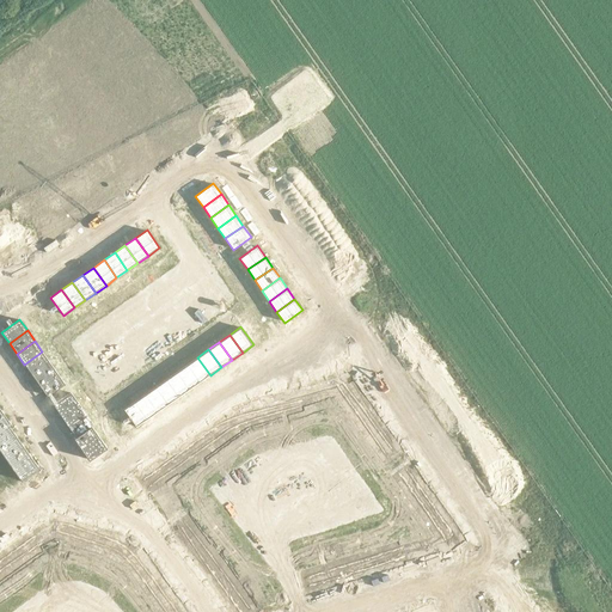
[(42,352),(24,365),(31,374),(49,362),(42,352)]
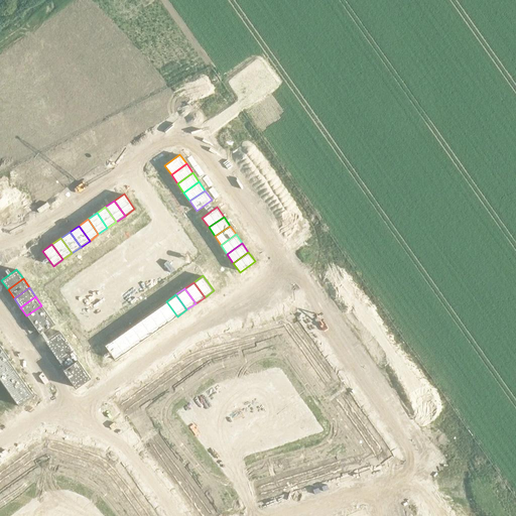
[(166,301),(158,307),(168,323),(177,316),(166,301)]
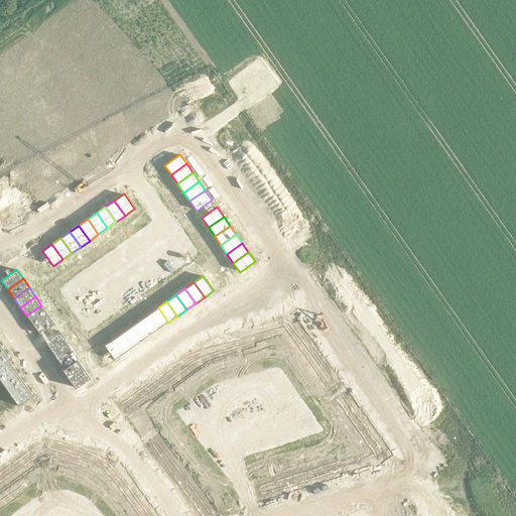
[(41,305),(26,315),(33,325),(48,314),(41,305)]
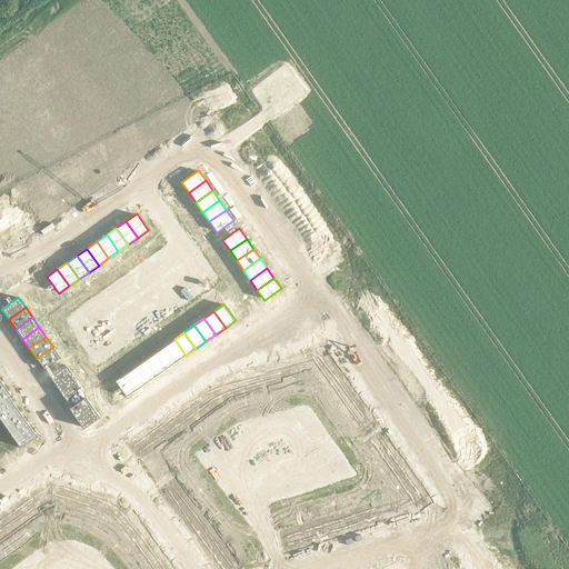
[(175,339),(165,346),(176,362),(186,356),(175,339)]
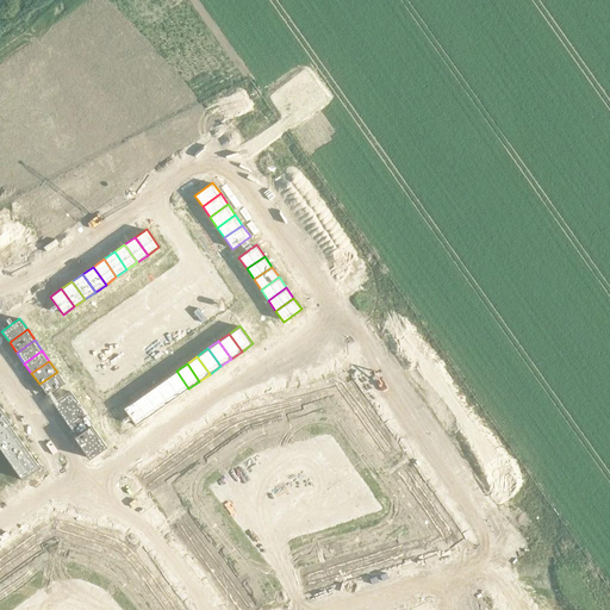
[(176,371),(166,378),(179,396),(188,388),(176,371)]
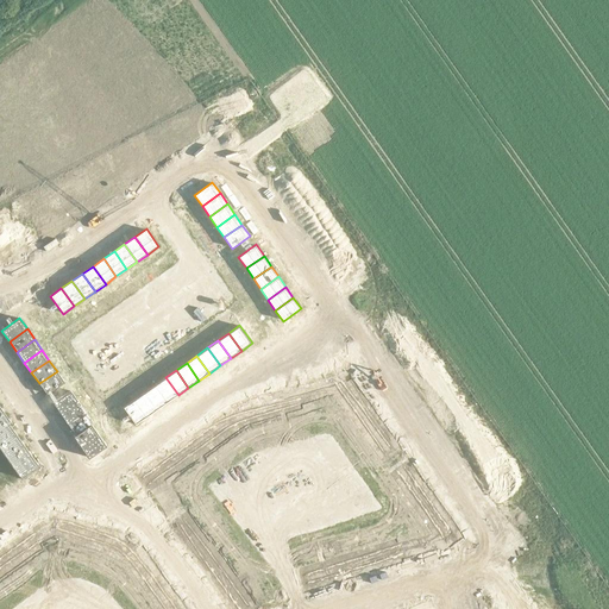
[(57,371),(39,383),(46,395),(64,382),(57,371)]
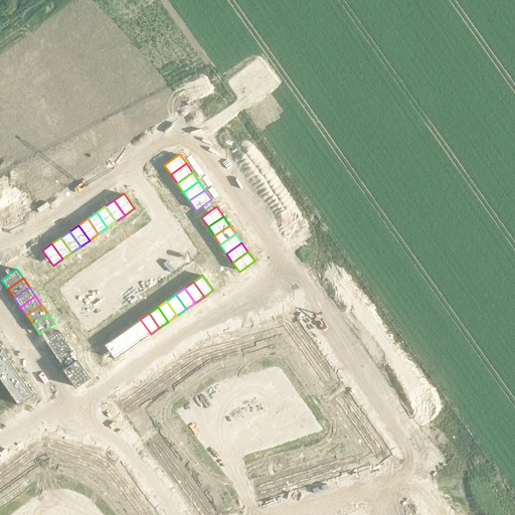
[(293,314),(278,324),(285,334),(300,323),(293,314)]
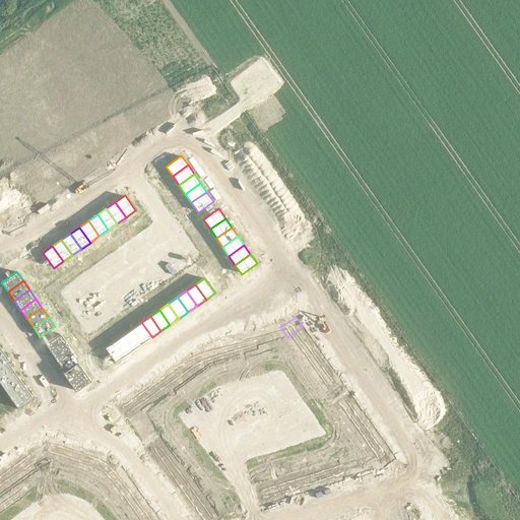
[(141,322),(132,328),(143,343),(152,337),(141,322)]
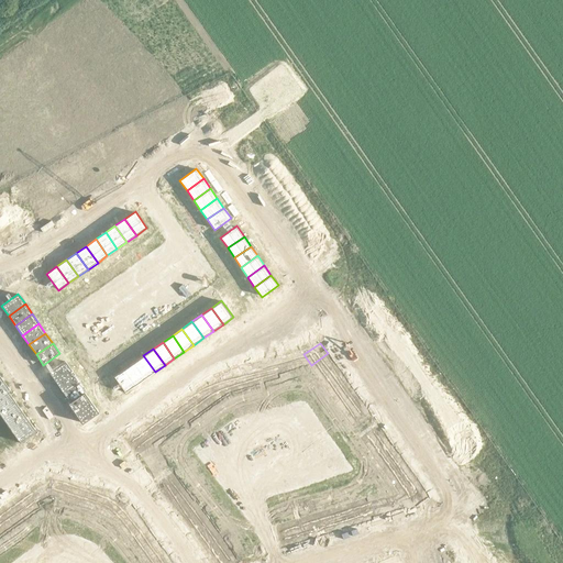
[(328,353),(311,365),(318,375),(334,363),(328,353)]
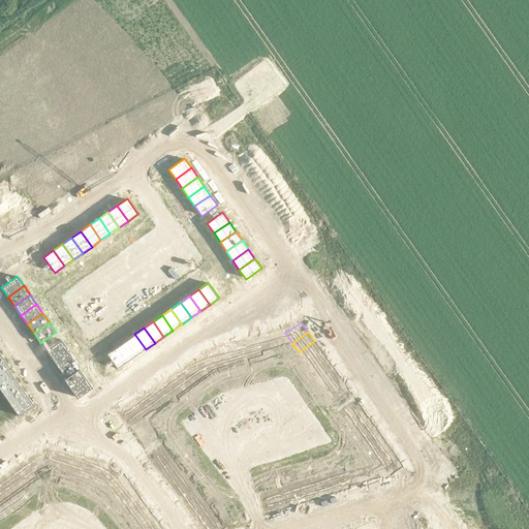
[(134,334),(125,341),(136,356),(146,349),(134,334)]
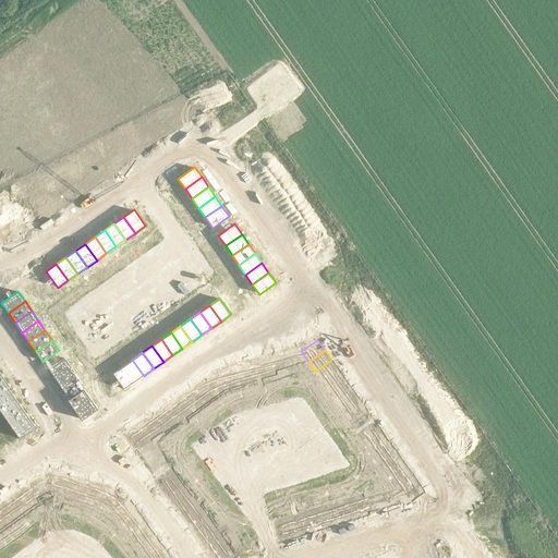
[(270,354),(258,359),(264,377),(276,374),(270,354)]
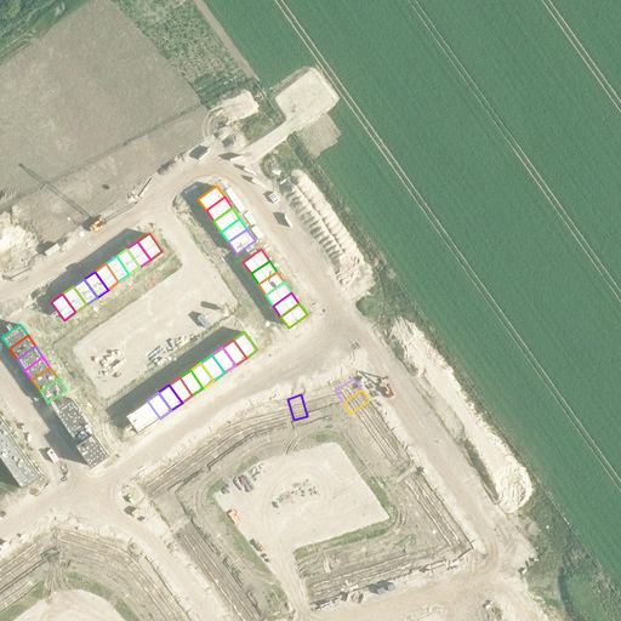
[(72,398),(53,411),(62,422),(80,410),(72,398)]
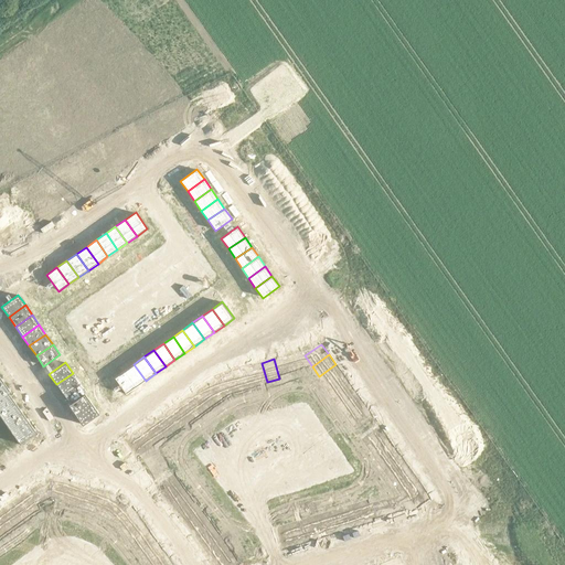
[(262,363),(249,366),(256,385),(267,382),(262,363)]
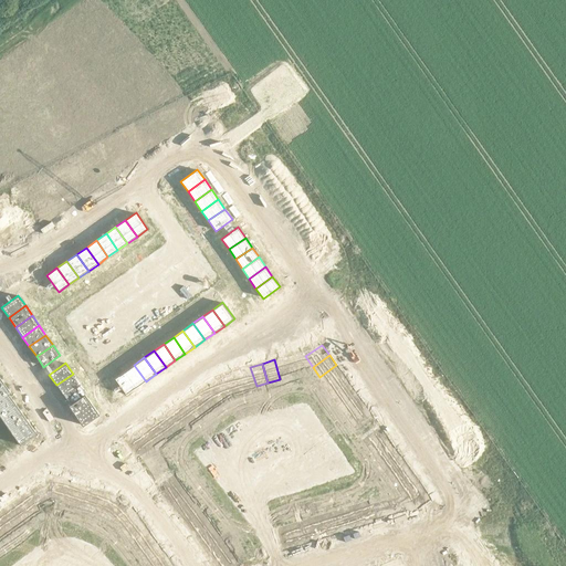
[(134,365),(124,371),(136,388),(146,381),(134,365)]
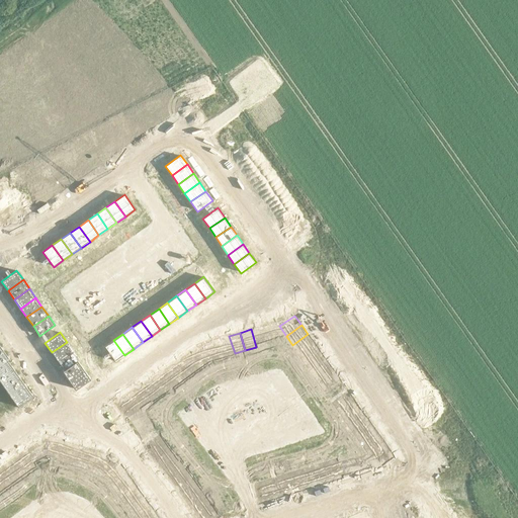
[(308,334),(292,345),(298,353),(314,343),(308,334)]
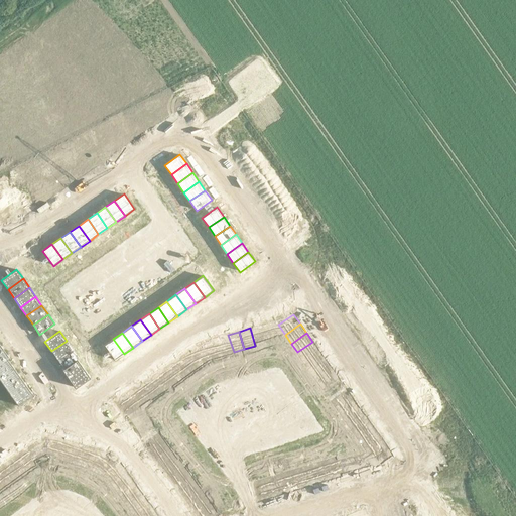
[(228,335),(218,338),(223,355),(234,352),(228,335)]
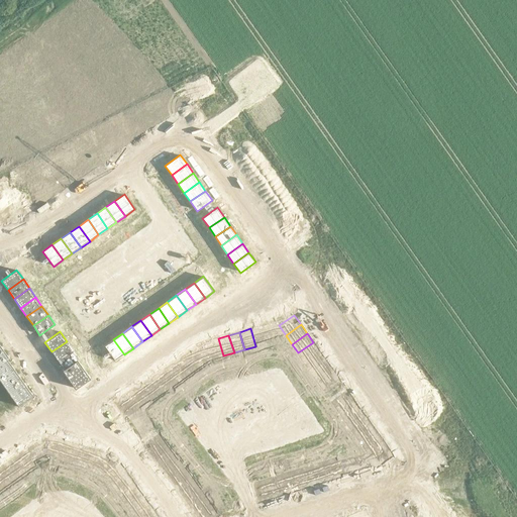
[(218,338),(208,341),(213,359),(223,355),(218,338)]
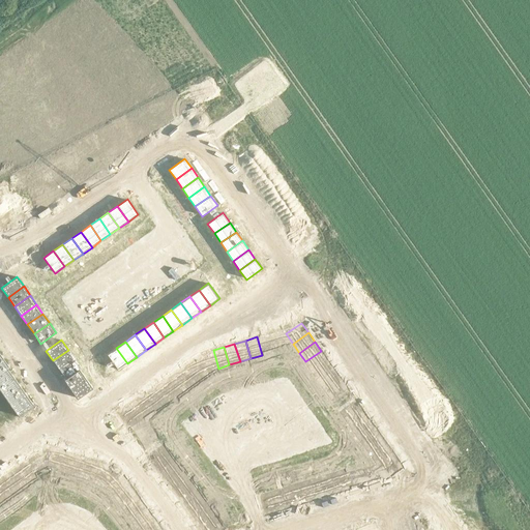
[(116,348),(107,354),(118,370),(127,363),(116,348)]
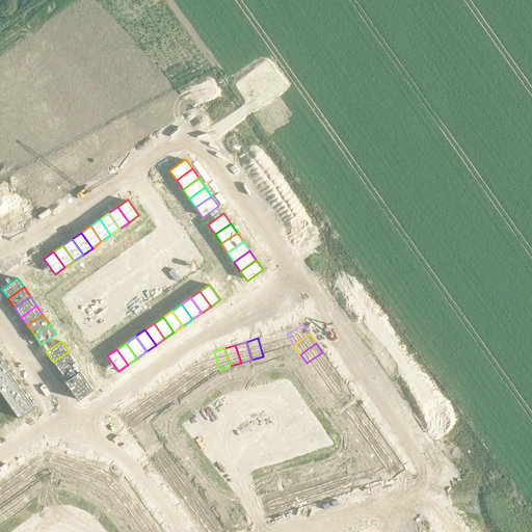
[(69,351),(53,362),(59,371),(75,360),(69,351)]
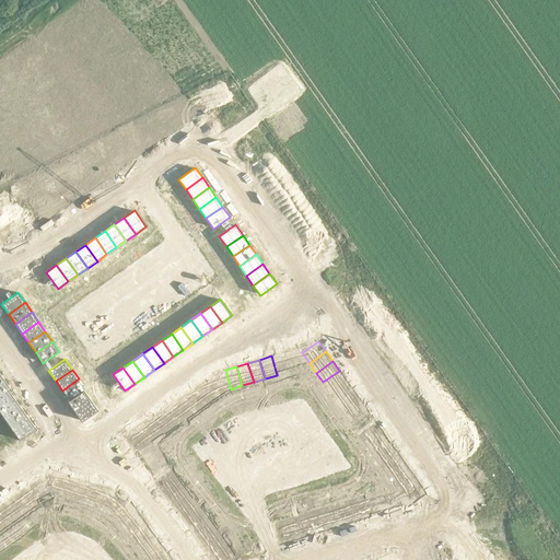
[(225,370),(213,373),(219,393),(231,389),(225,370)]
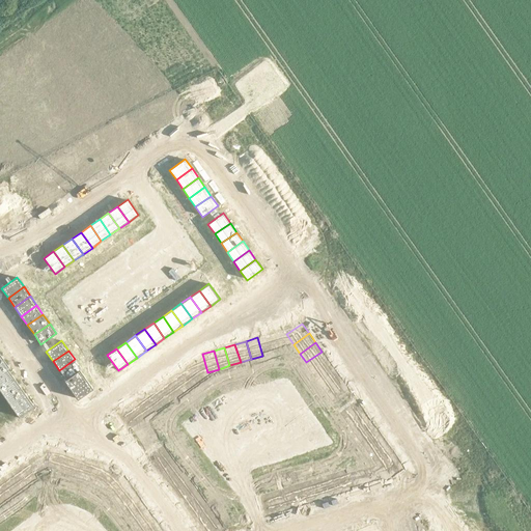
[(322,352),(306,362),(313,371),(329,361),(322,352)]
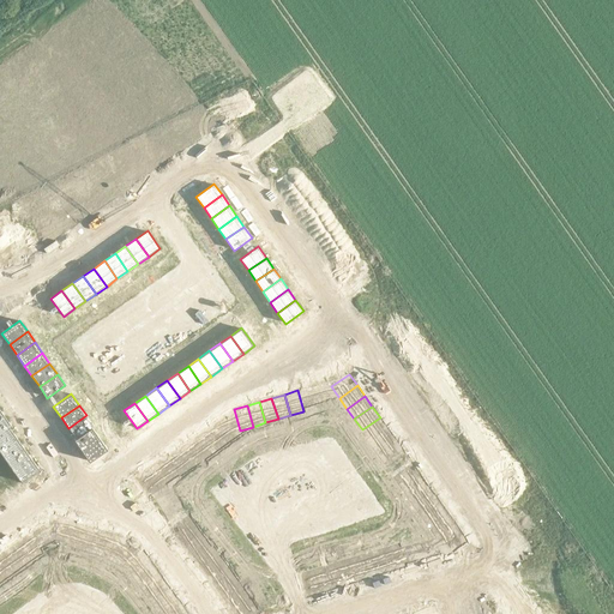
[(4,415),(0,417),(0,433),(10,427),(10,428),(12,427),(4,415)]
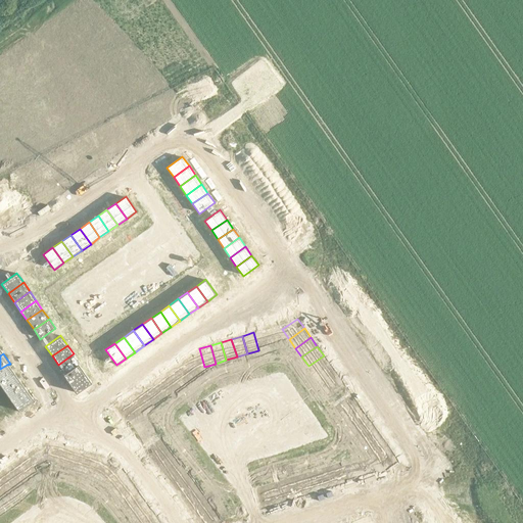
[(74,353),(58,365),(64,373),(64,374),(79,364),(79,365),(81,364),(74,353)]
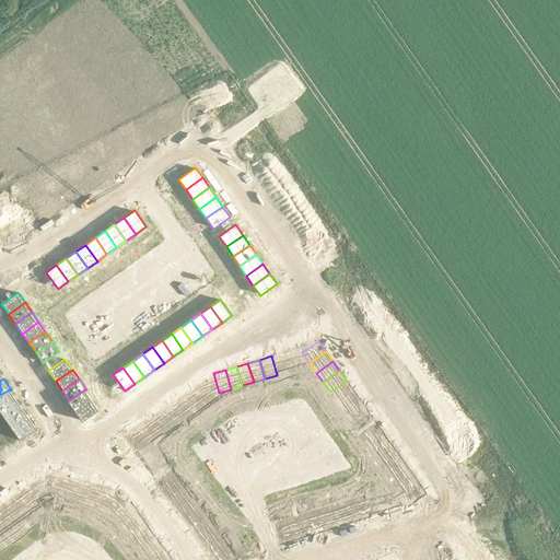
[(347,381),(330,392),(337,401),(353,389),(347,381)]
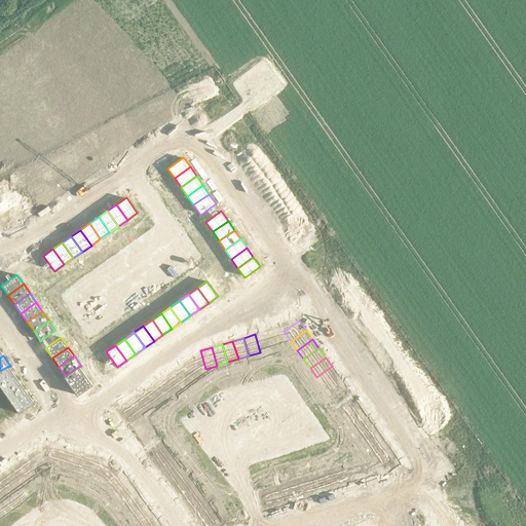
[(190,360),(180,366),(191,382),(200,375),(190,360)]
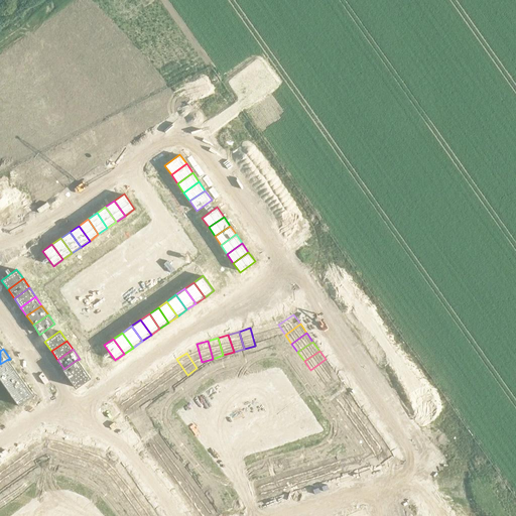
[(0,378),(14,368),(8,360),(8,359),(0,364),(0,378)]
